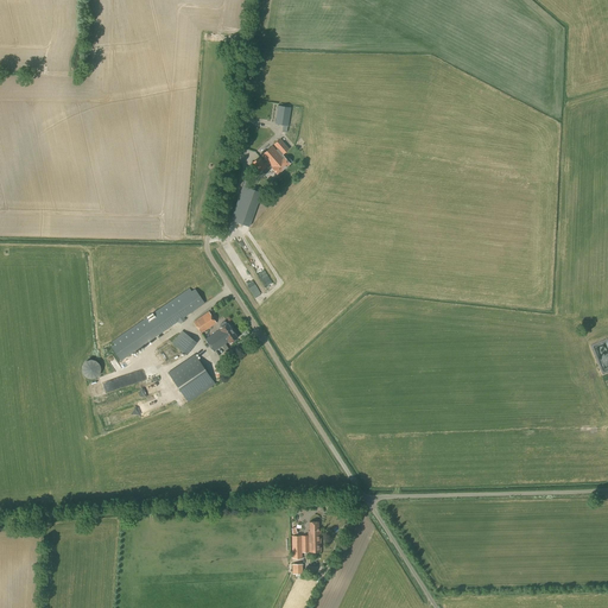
[(322,0),(320,7),(329,10),(333,1),(330,0),(322,0)]
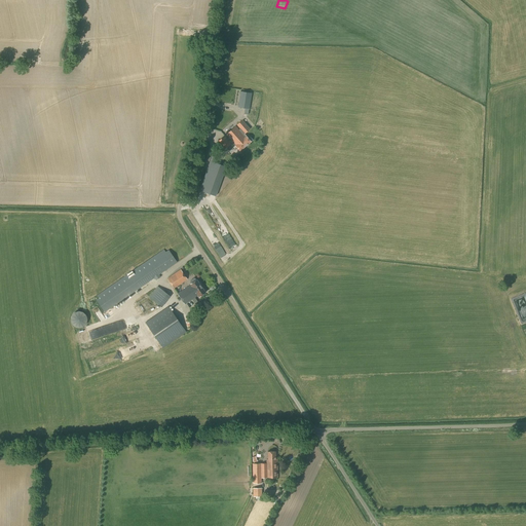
[(249,109),(252,94),(240,91),(238,107),(249,109)]
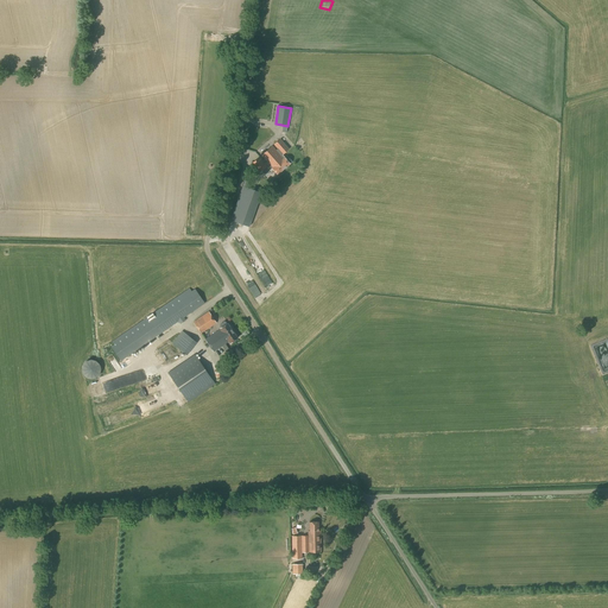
[(248,135),(261,140),(263,137),(263,130),(264,125),(265,120),(257,118),(252,118),(251,121),(251,125),(251,127),(248,132),(248,135)]
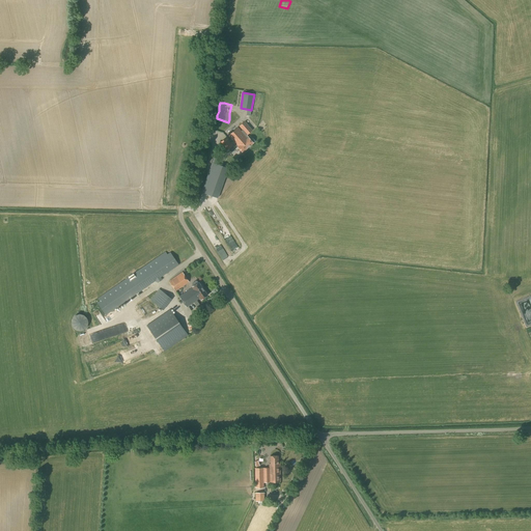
[(244,121),(240,126),(243,130),(241,131),(238,128),(228,136),(231,139),(229,140),(226,137),(220,142),(227,150),(228,149),(229,150),(232,147),(234,149),(238,147),(243,152),(250,146),(253,143),(249,138),(247,135),(252,131),(244,121)]
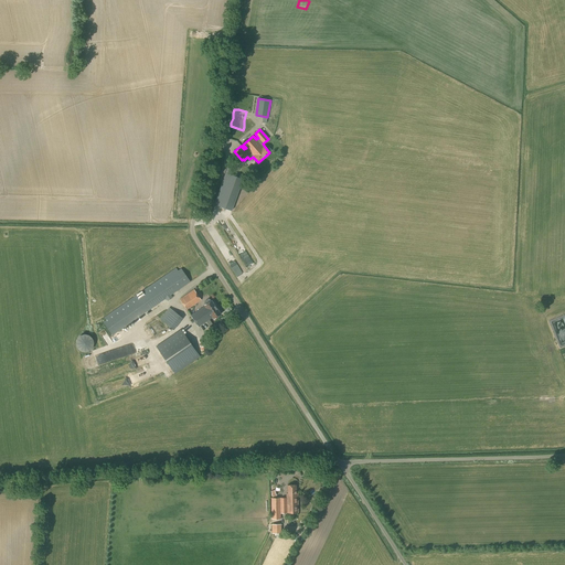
[(232,211),(243,179),(233,176),(235,170),(227,168),(214,204),(232,211)]
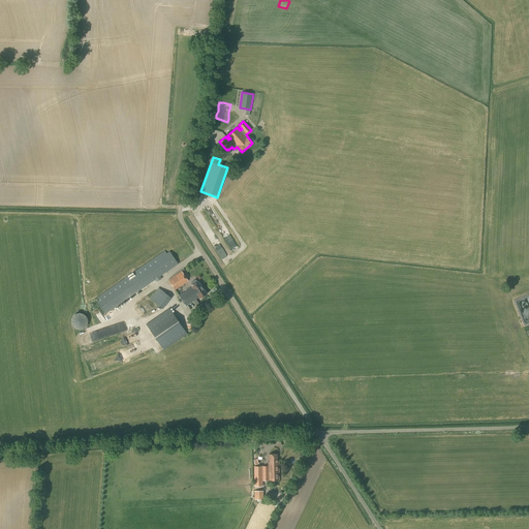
[(99,300),(96,302),(105,314),(155,280),(157,282),(161,279),(160,276),(178,263),(169,251),(166,253),(164,251),(97,298),(99,300)]
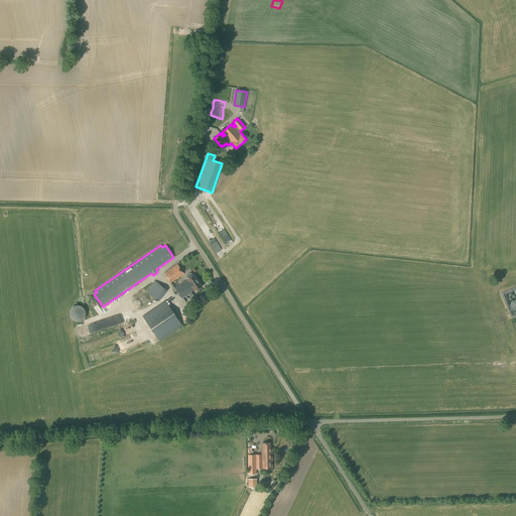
[(170,283),(181,275),(183,274),(177,264),(164,273),(170,283)]
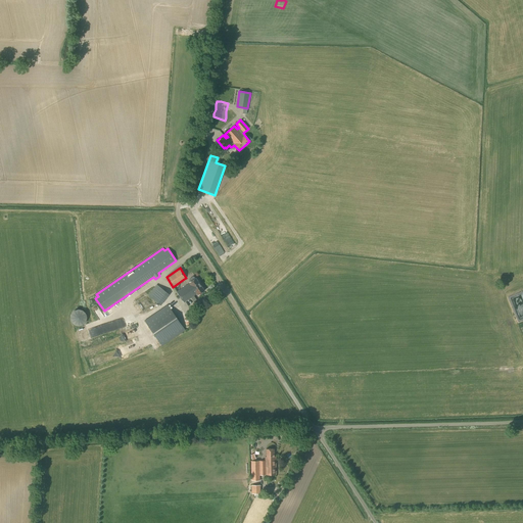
[(190,282),(189,282),(190,283),(177,292),(184,302),(197,293),(197,295),(204,290),(195,278),(194,277),(193,277),(189,279),(189,280),(190,282)]
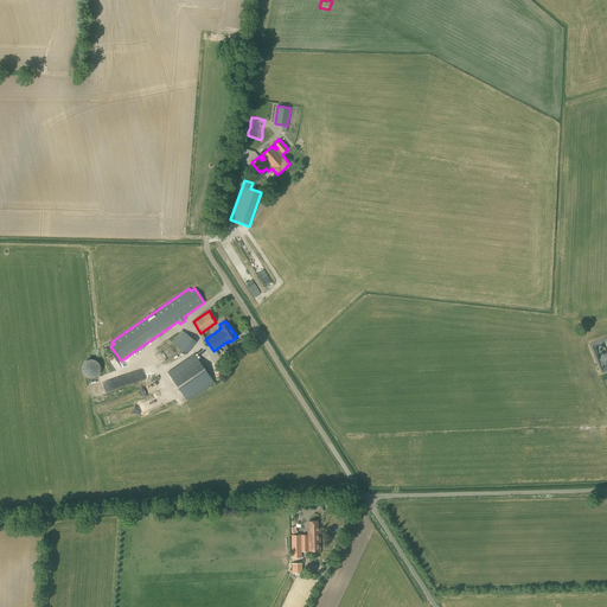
[(186,355),(196,342),(181,330),(171,343),(186,355)]
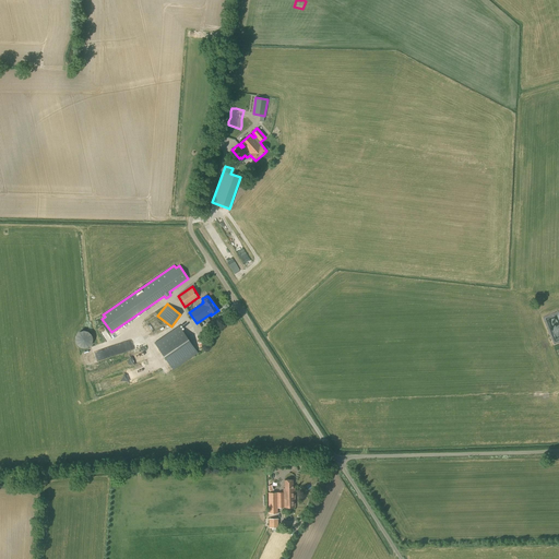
[(173,370),(198,353),(179,325),(154,343),(173,370)]
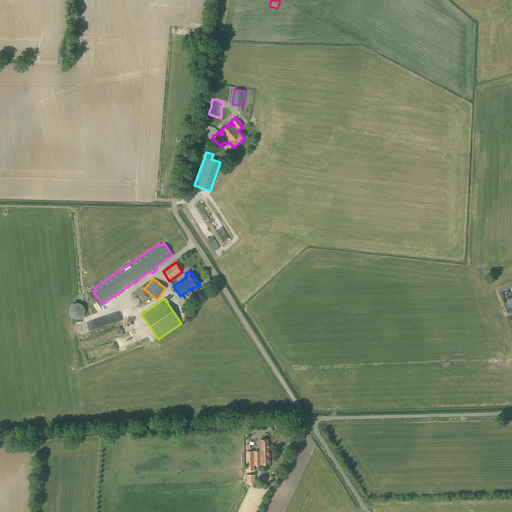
[(268,447),(268,439),(260,439),(261,447),(259,447),(259,451),(254,451),(245,451),(246,470),(254,470),(254,465),(260,465),(270,464),(270,447),(268,447)]
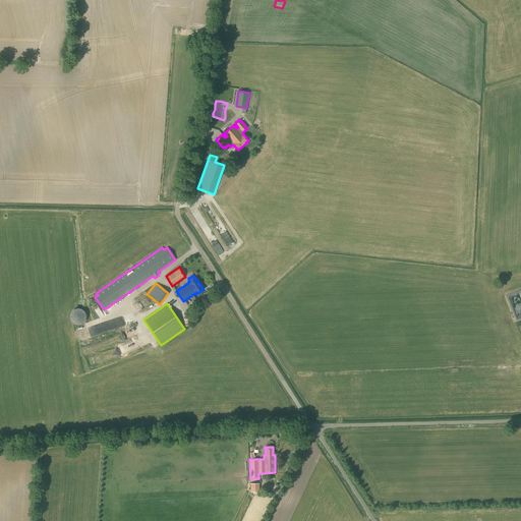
All buildings are outlined.
